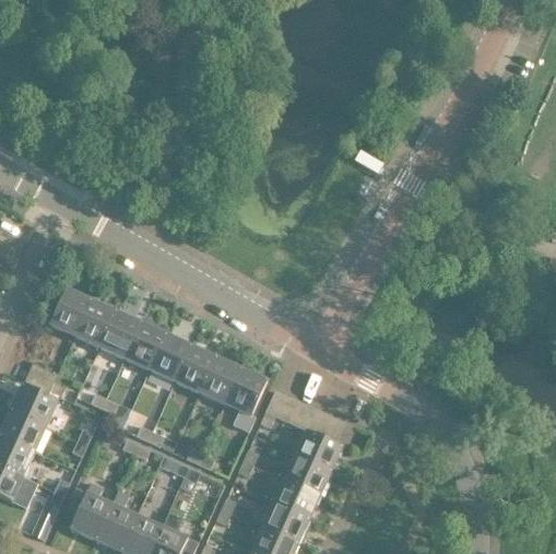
[(354,158),(363,164),(377,172),(380,166),(383,162),(359,149),(354,158)]
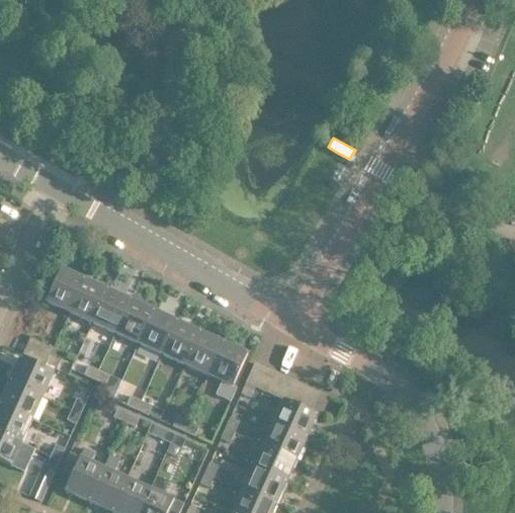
[(47,300),(71,310),(86,277),(62,266),(47,300)]
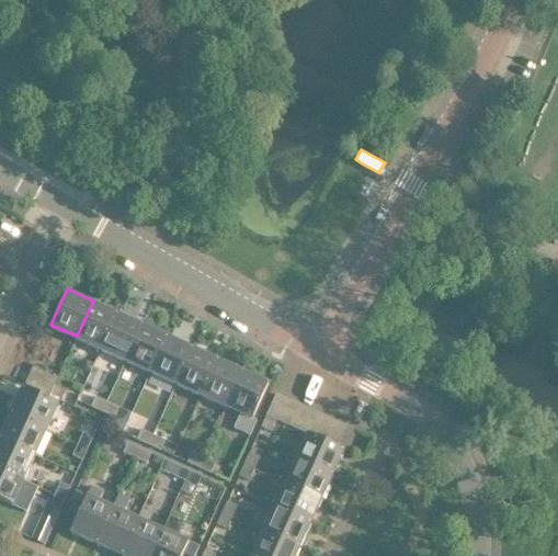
[(77,336),(102,348),(118,311),(93,301),(77,336)]
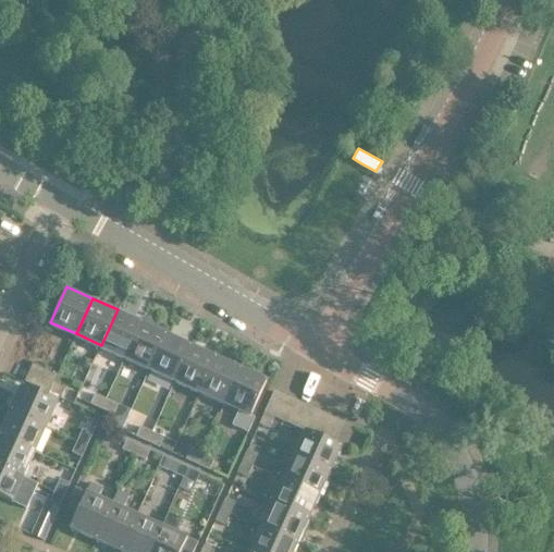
[(143,320),(118,309),(101,345),(126,356),(143,320)]
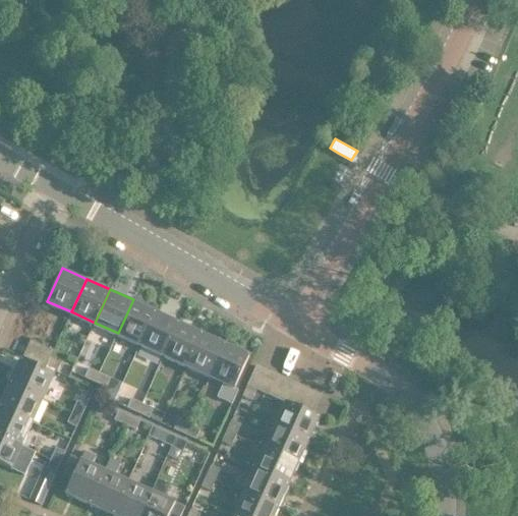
[(118,333),(141,344),(157,310),(147,305),(148,301),(137,297),(135,300),(133,299),(118,333)]
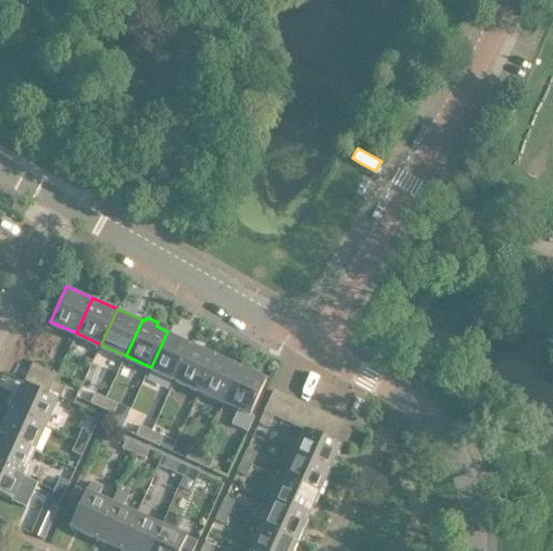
[(151,367),(176,378),(192,342),(167,332),(151,367)]
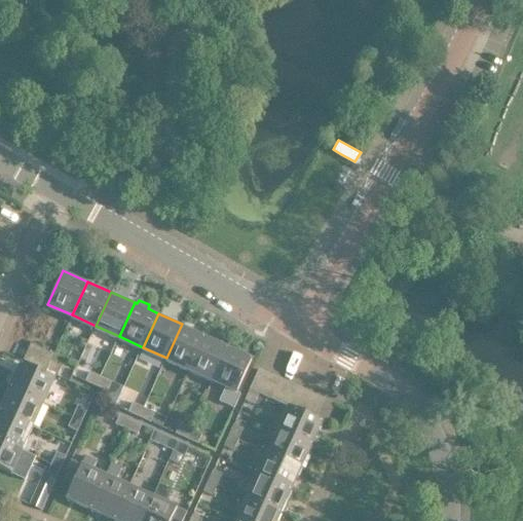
[(166,358),(190,368),(206,334),(182,324),(166,358)]
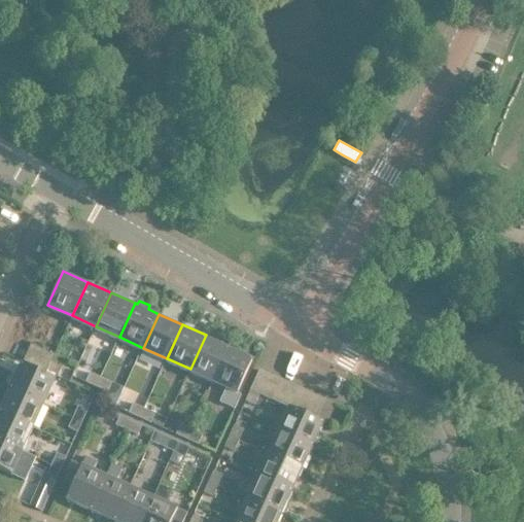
[(190,369),(214,380),(230,346),(206,335),(190,369)]
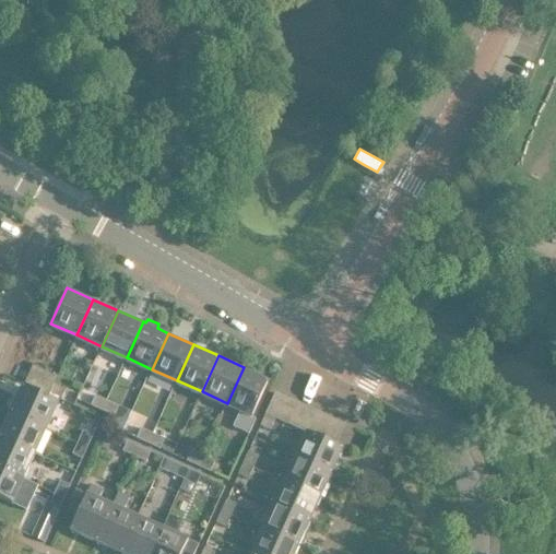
[(26,379),(51,390),(56,380),(56,379),(59,373),(34,362),(26,379)]
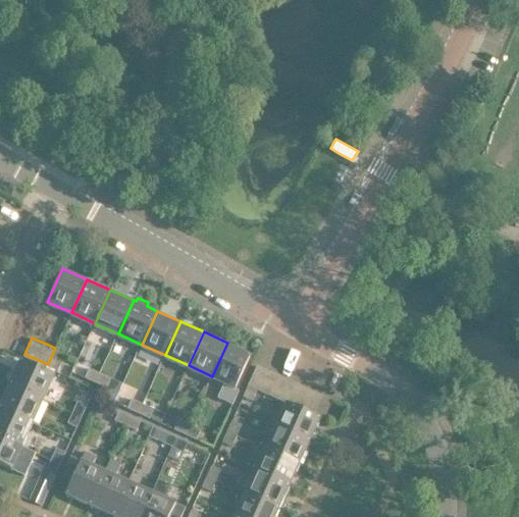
[(239,382),(251,354),(227,343),(212,376),(224,381),(219,394),(234,401),(241,383),(239,382)]
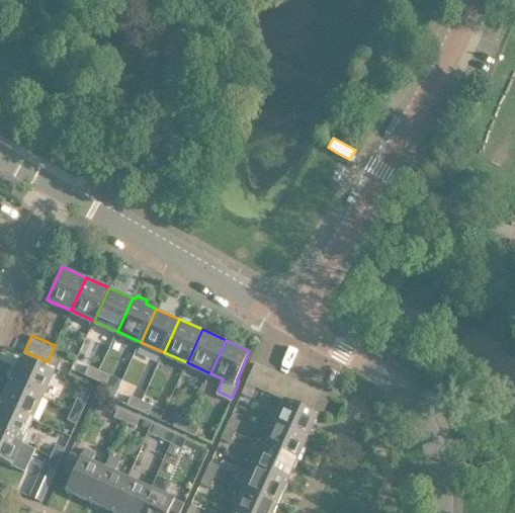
[(63,356),(52,352),(48,361),(58,366),(63,356)]
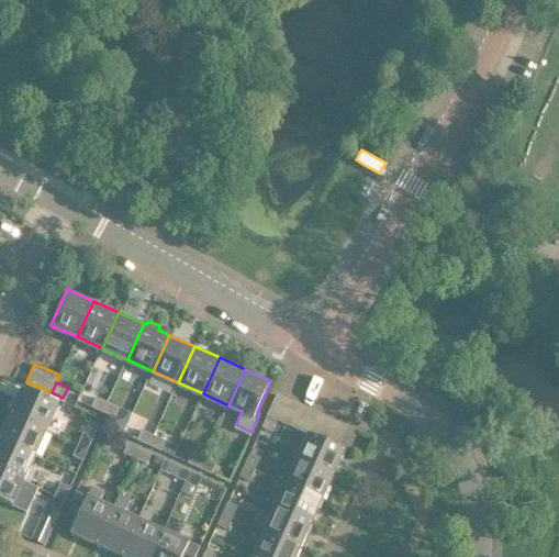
[(24,385),(12,410),(47,426),(59,401),(24,385)]
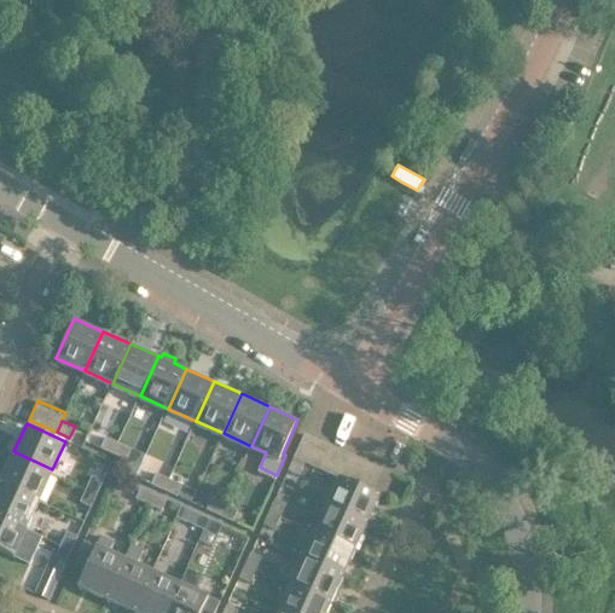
[(305,431),(295,454),(307,460),(318,437),(305,431)]
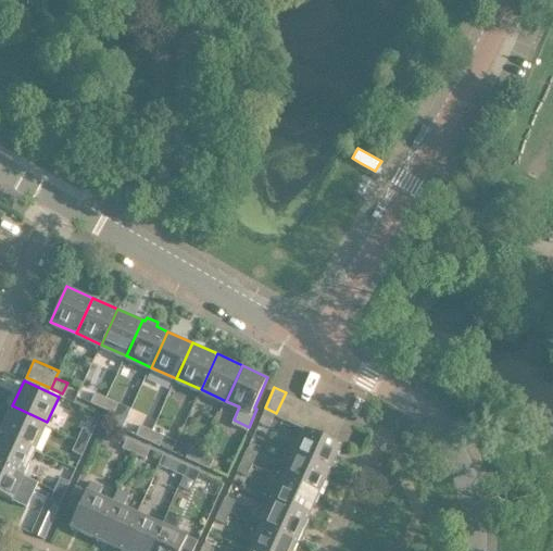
[(97,389),(91,399),(104,404),(109,395),(97,389)]
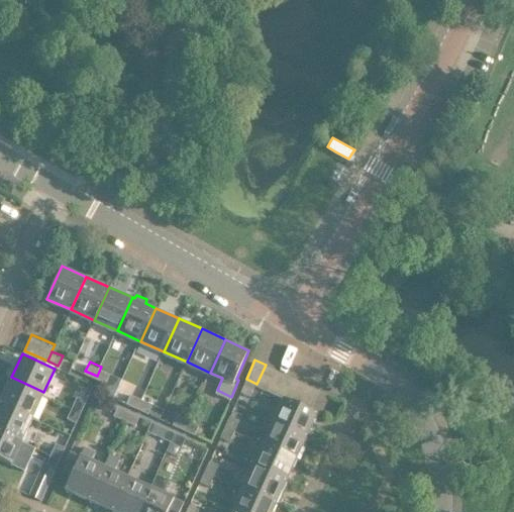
[(257,384),(268,389),(277,370),(266,365),(257,384)]
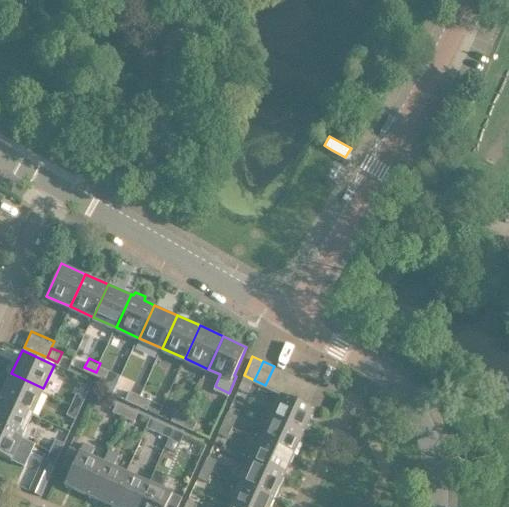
[(110,368),(100,363),(96,372),(106,377),(110,368)]
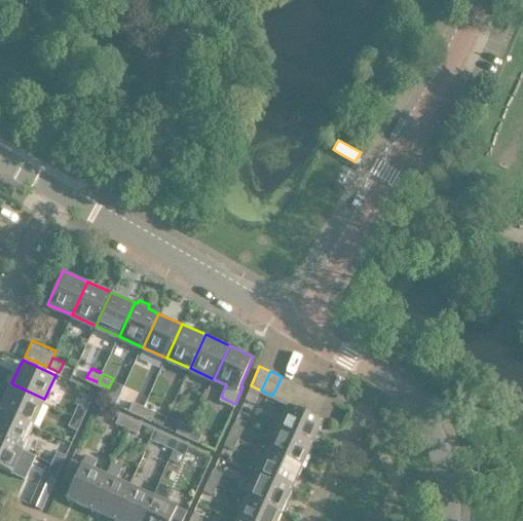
[(292,380),(282,376),(272,396),(283,401),(292,380)]
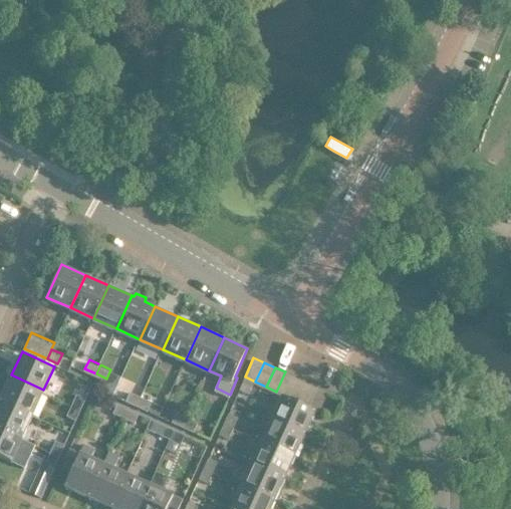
[(276,392),(281,394),(287,397),(296,376),(285,371),(276,392)]
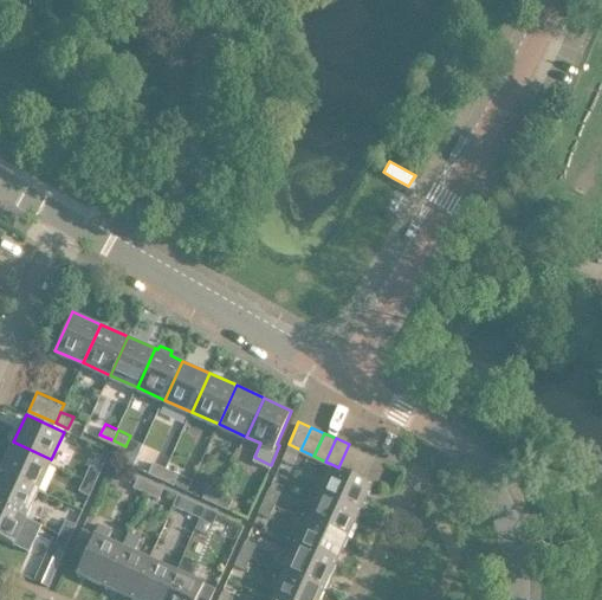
[(39,486),(51,459),(13,442),(1,469),(39,486)]
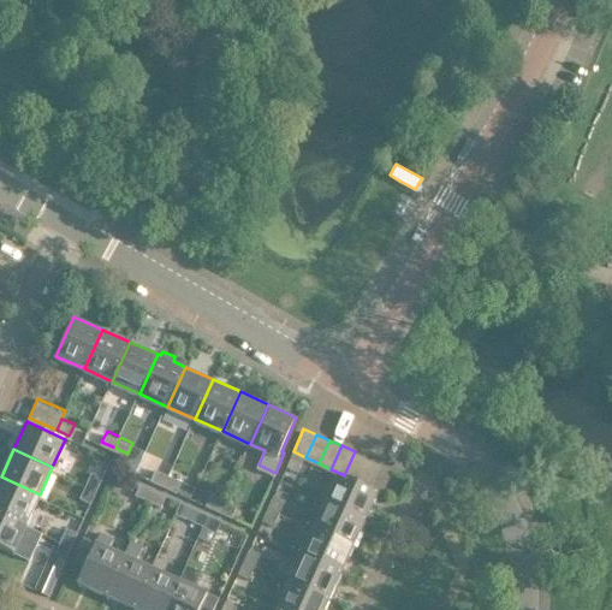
[(293,451),(287,465),(301,471),(306,457),(293,451)]
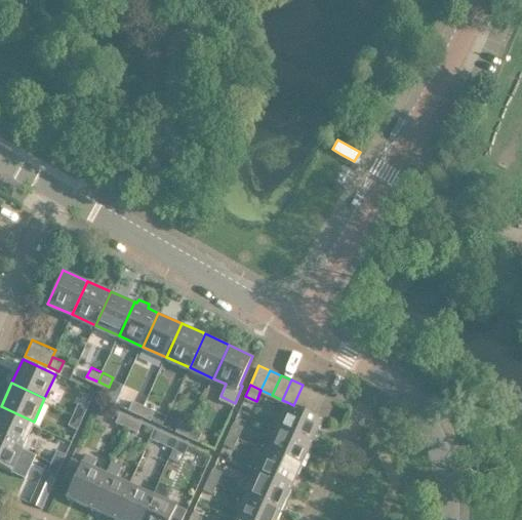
[(303,385),(293,405),(304,409),(313,390),(303,385)]
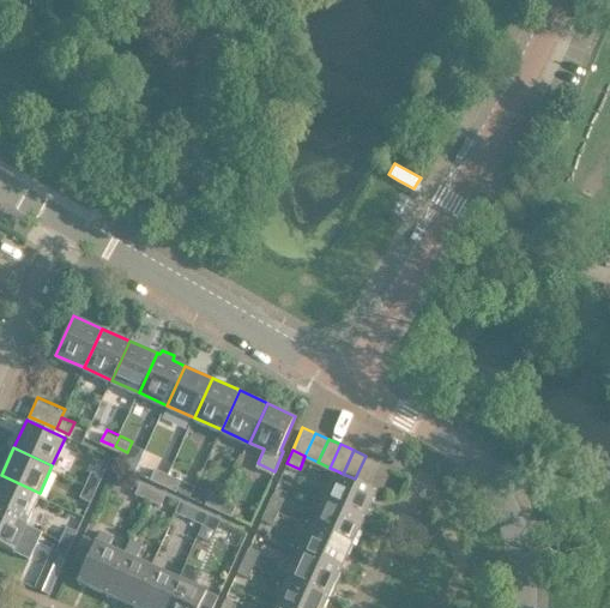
[(366,456),(355,479),(368,485),(379,462),(366,456)]
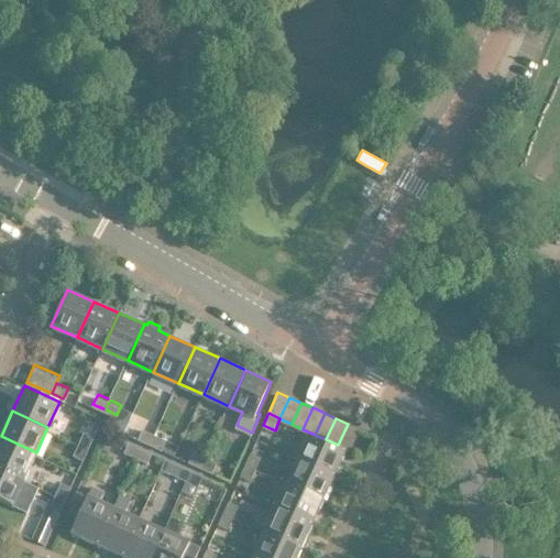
[(139,437),(152,442),(156,433),(143,427),(139,437)]
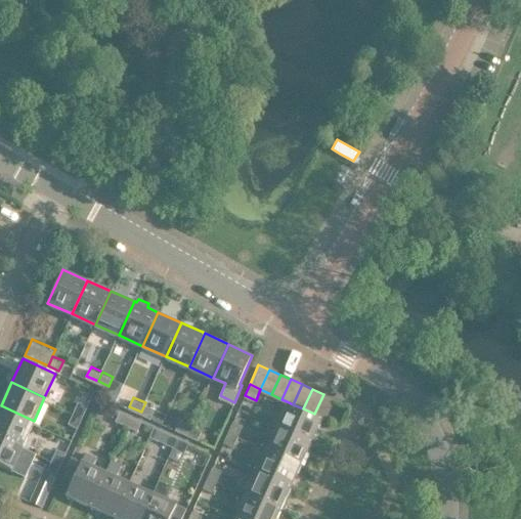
[(83,415),(88,403),(79,399),(74,411),(83,415)]
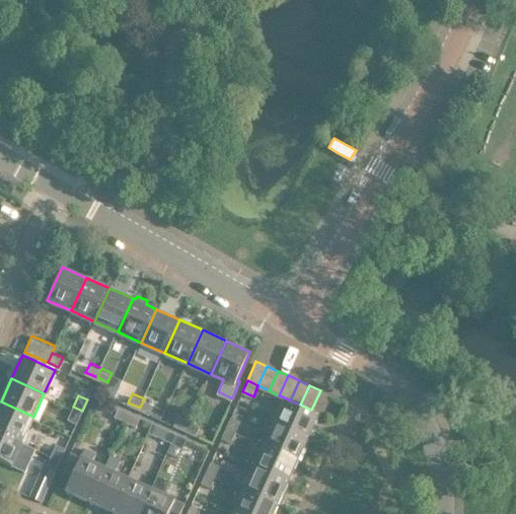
[(274,420),(307,435),(317,413),(311,410),(300,405),(290,400),(284,397),(274,420)]
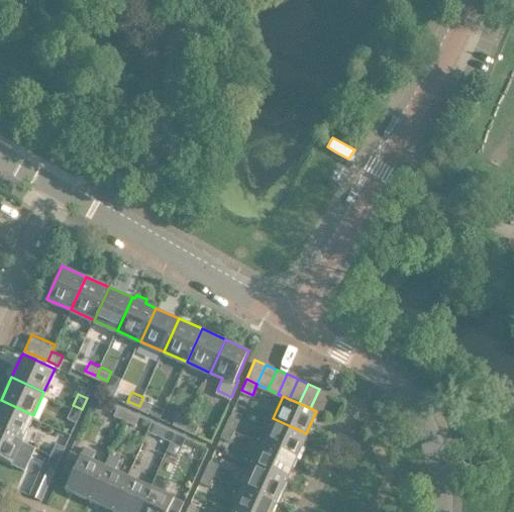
[(153,402),(143,397),(139,406),(149,411),(153,402)]
